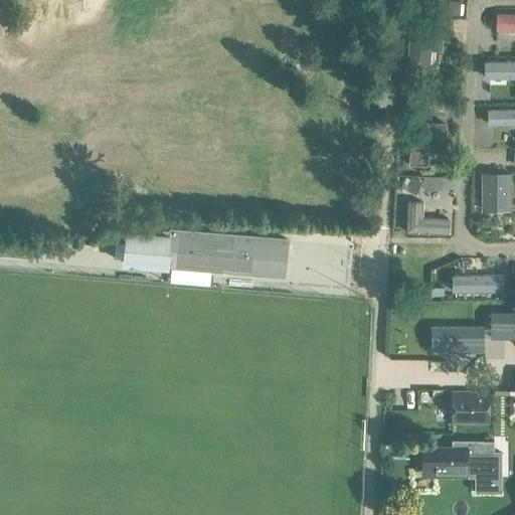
[(450,1),(449,15),(459,16),(461,2),(450,1)]
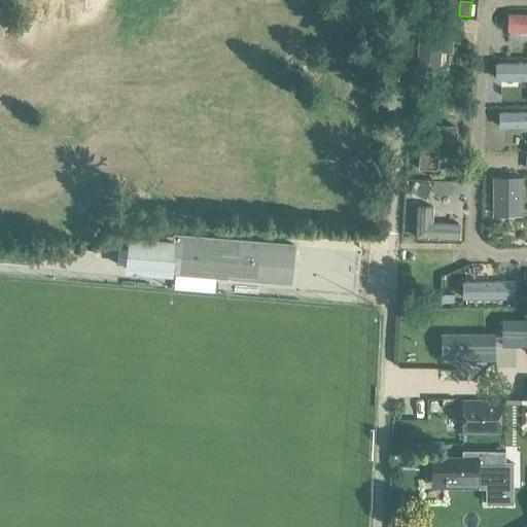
[(526,14),(508,14),(507,32),(526,32),(526,14)]
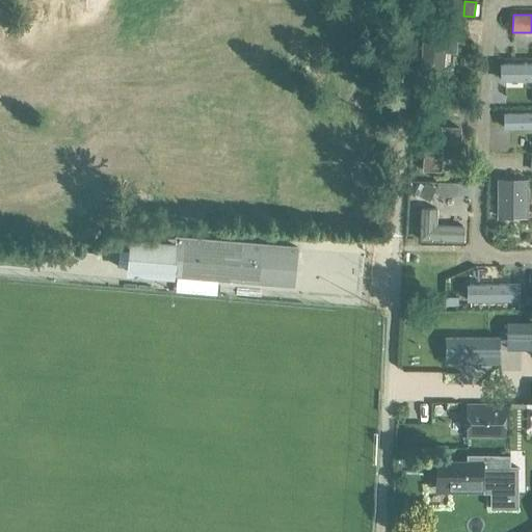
[(423,29),(421,69),(444,71),(445,52),(455,53),(456,31),(423,29)]
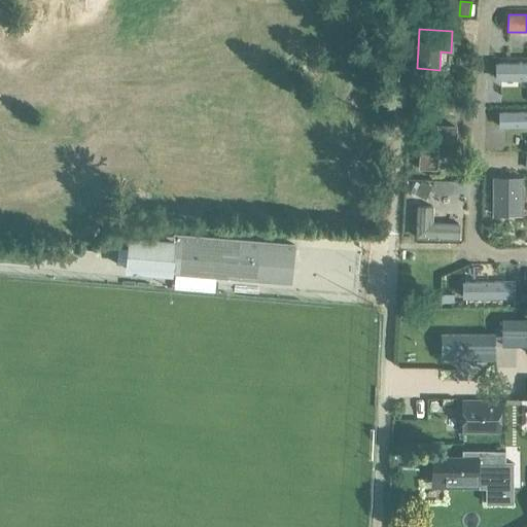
[(496,81),(526,80),(526,63),(496,64),(496,81)]
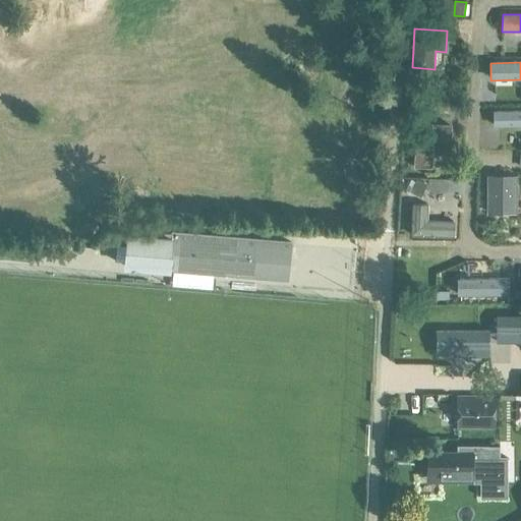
[(407,81),(406,94),(417,94),(417,82),(407,81)]
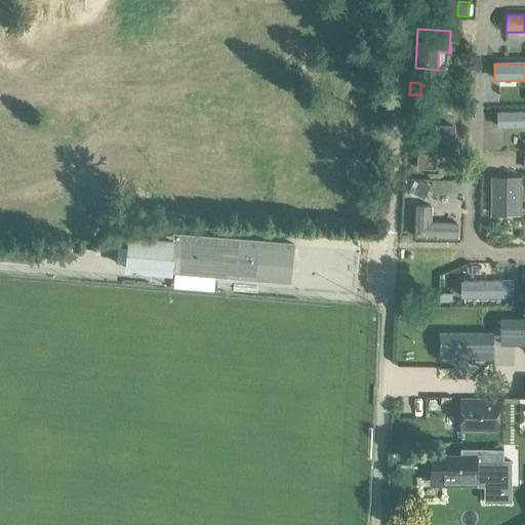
[(414,166),(435,167),(437,143),(453,144),(454,126),(416,124),(414,166)]
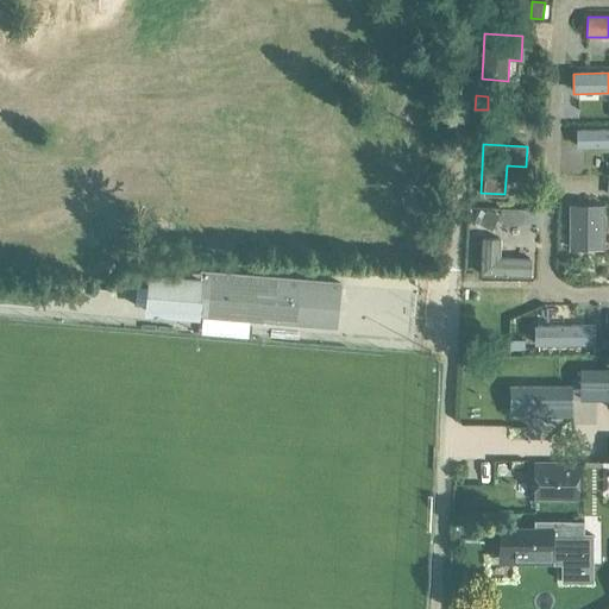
[(576,165),(608,165),(608,145),(576,145),(576,165)]
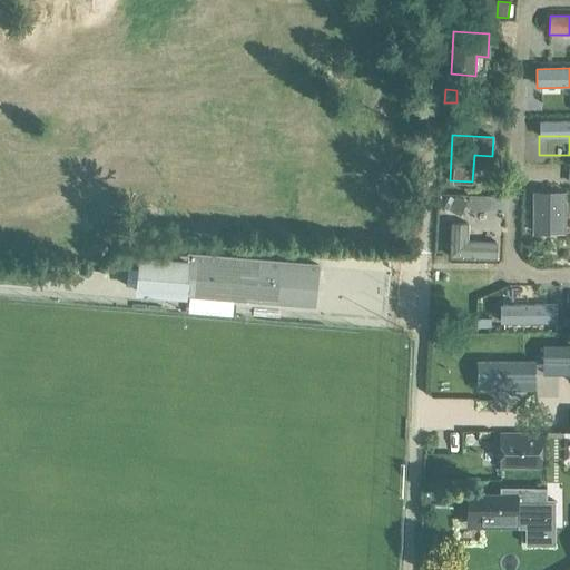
[(564,192),(533,192),(533,235),(564,235),(564,192)]
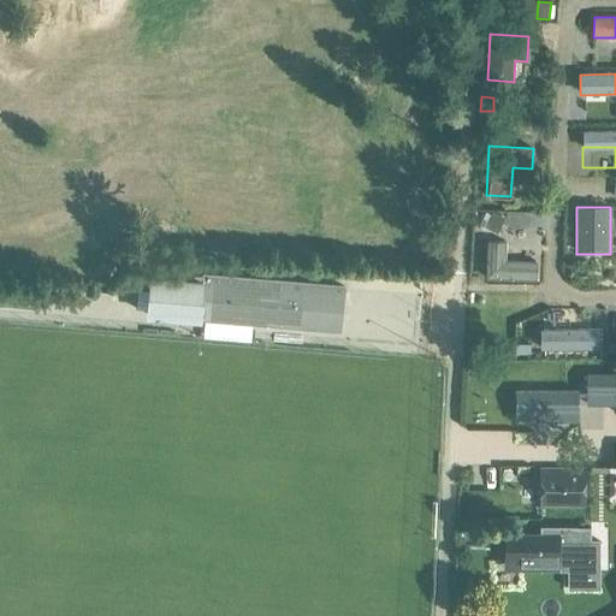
[(489,209),(480,225),(497,234),(504,218),(489,209)]
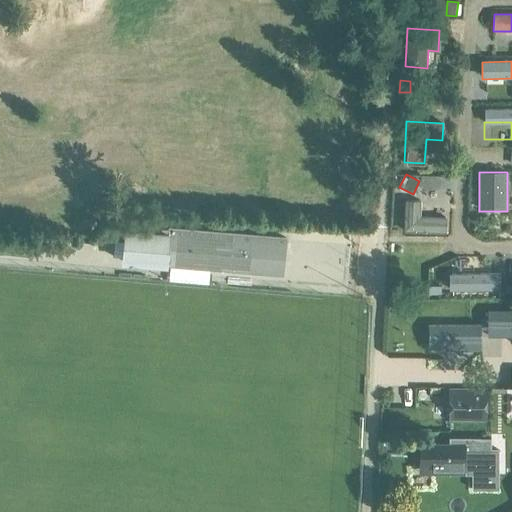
[(420,200),(405,199),(404,233),(446,235),(447,217),(419,216),(420,200)]
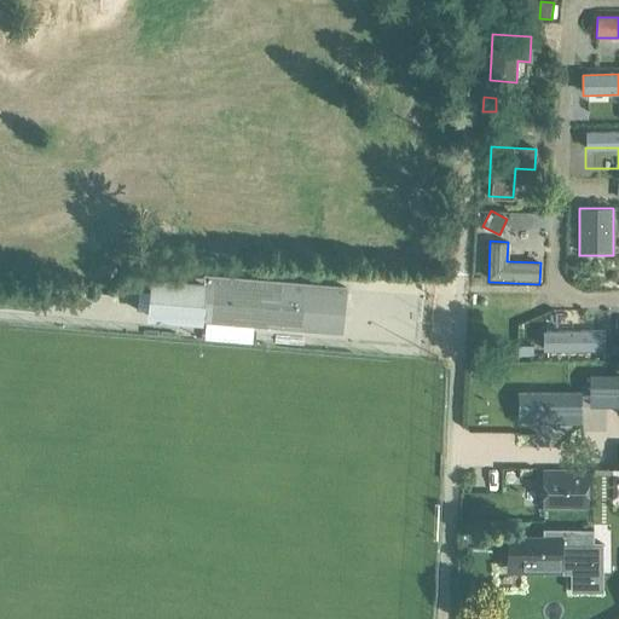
[(202,282),(200,316),(200,320),(342,333),(346,294),(279,288),(279,283),(213,278),(213,282),(203,282),(202,282)]
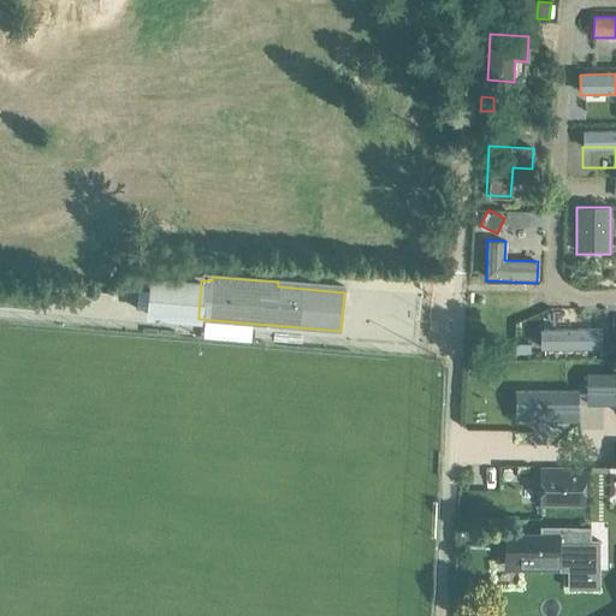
[(178,285),(153,283),(150,314),(179,318),(179,313),(199,314),(201,280),(179,279),(178,285)]
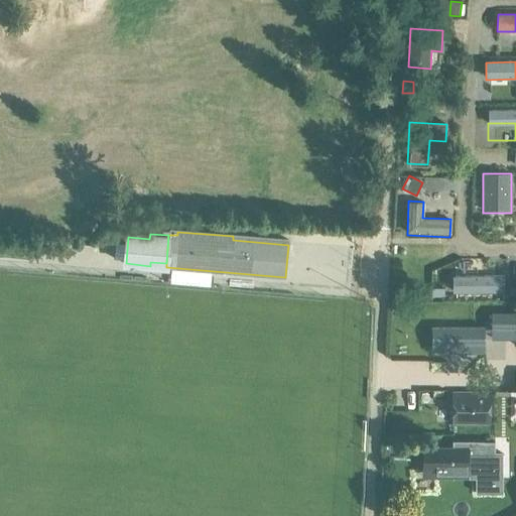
[(431,287),(431,297),(444,297),(444,287),(431,287)]
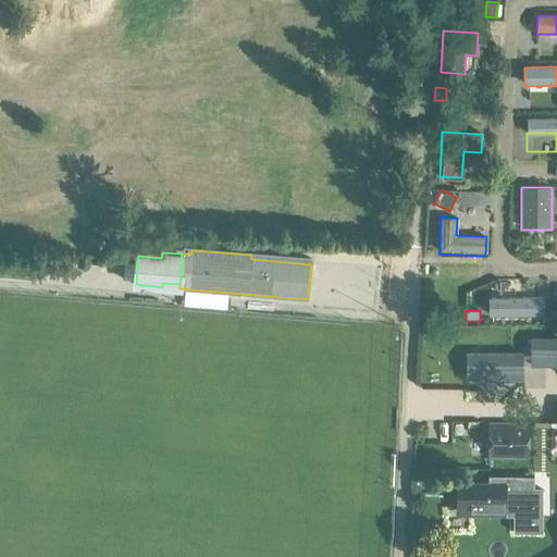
[(556,366),(556,338),(531,338),(531,355),(542,355),(542,367),(556,366)]
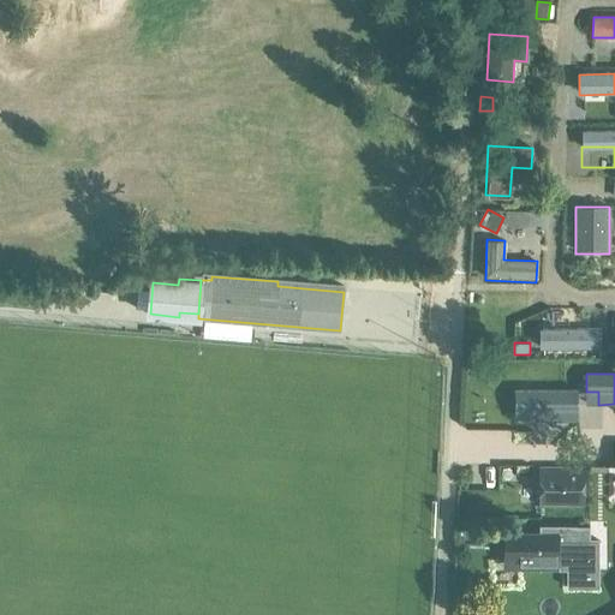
[(527,390),(527,422),(577,422),(577,402),(563,402),(565,390),(527,390)]
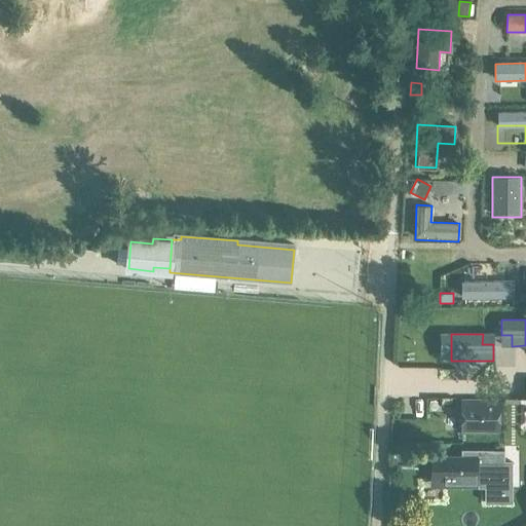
[(461,400),(461,431),(499,431),(499,400),(461,400)]
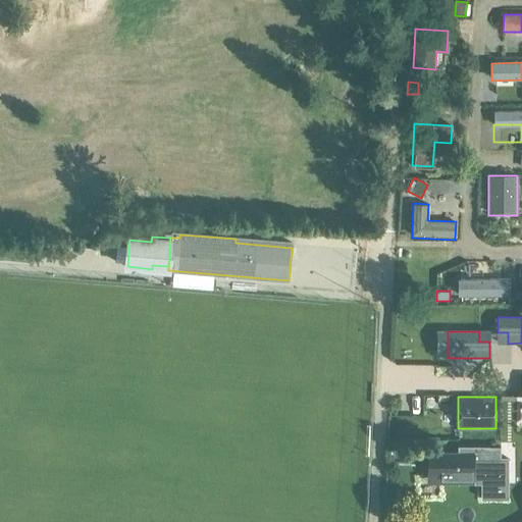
[(458,452),(427,452),(427,472),(441,472),(441,482),(472,483),(474,483),(474,484),(481,484),(481,500),(509,500),(508,458),(501,458),(501,448),(478,447),(458,447),(458,452)]
